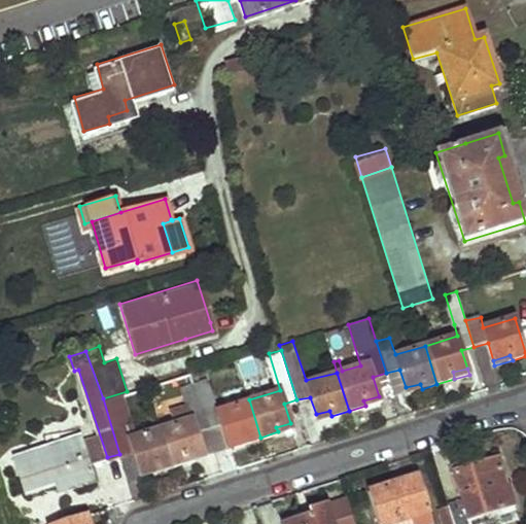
[(386,373),(394,396),(407,393),(406,387),(399,370),(386,373)]
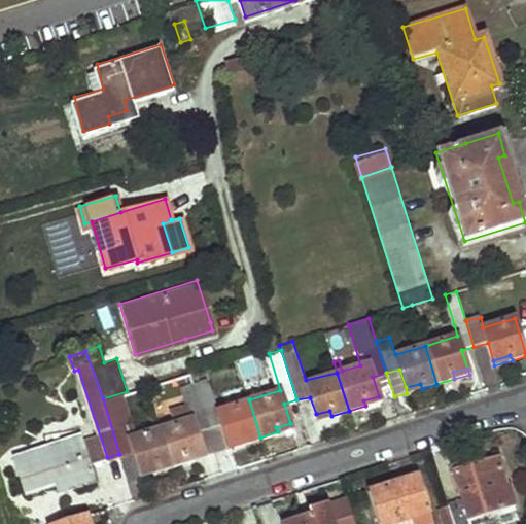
[(379,396),(380,400),(394,396),(386,373),(373,377),(379,396)]
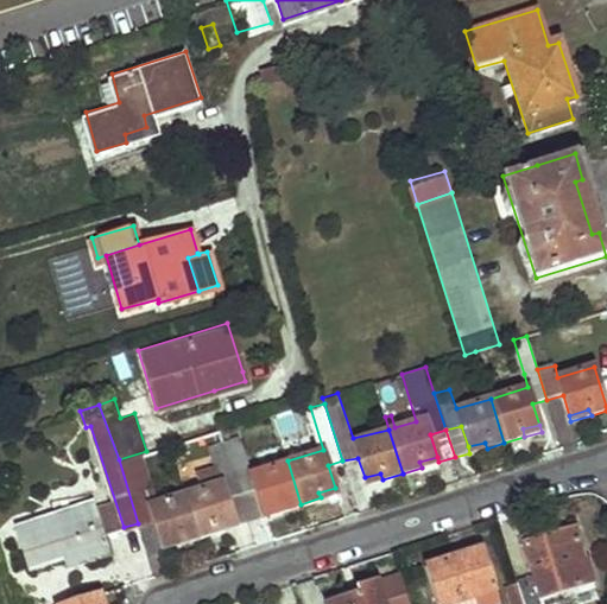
[(223,439),(241,493),(257,488),(264,508),(279,506),(282,510),(301,504),(288,461),(251,471),(239,434),(223,439)]
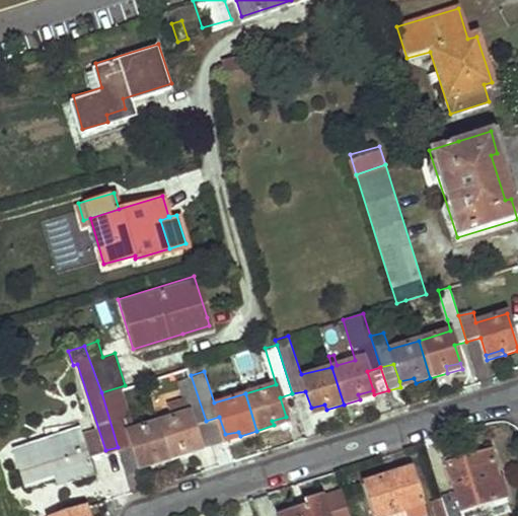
[(206,421),(191,375),(178,379),(183,396),(166,401),(171,417),(157,421),(169,457),(186,452),(185,447),(198,443),(193,424),(206,421)]
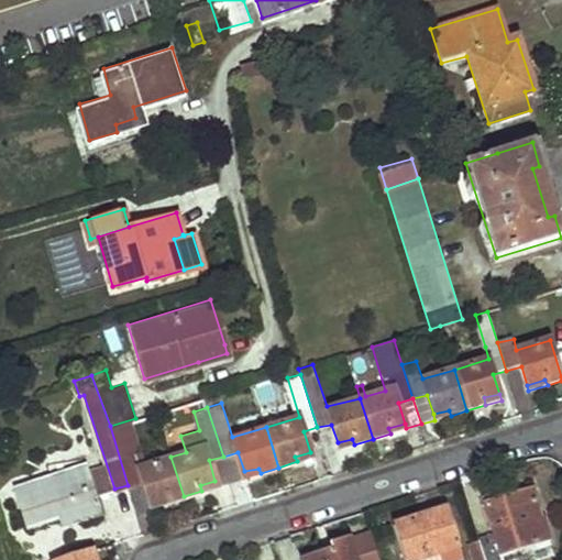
[(433,414),(434,420),(451,416),(449,410),(433,414)]
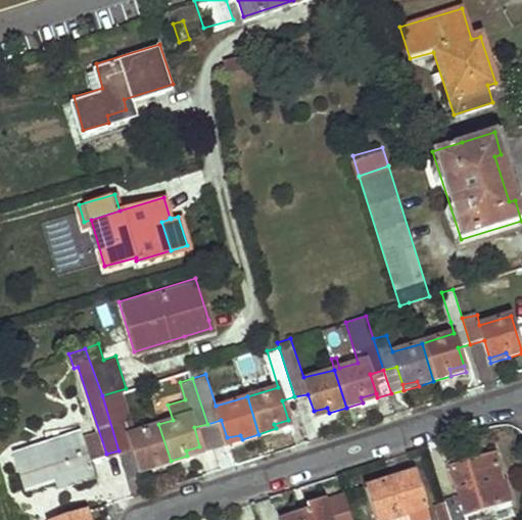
[(102,395),(119,451),(133,446),(138,464),(152,461),(154,466),(171,461),(158,424),(128,433),(119,408),(150,399),(145,383),(126,388),(102,395)]
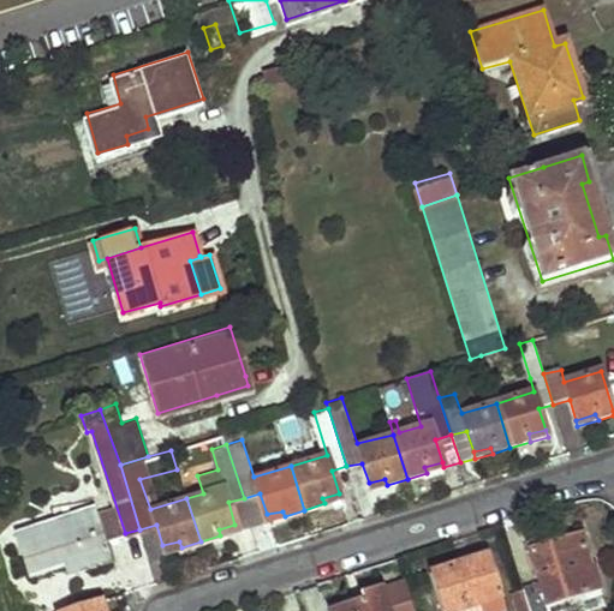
[(424,467),(427,473),(443,467),(442,462),(424,467)]
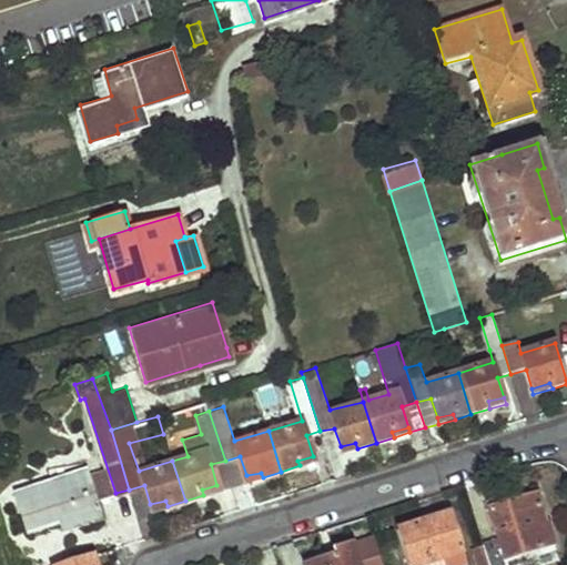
[(341,446),(342,453),(357,449),(355,443),(341,446)]
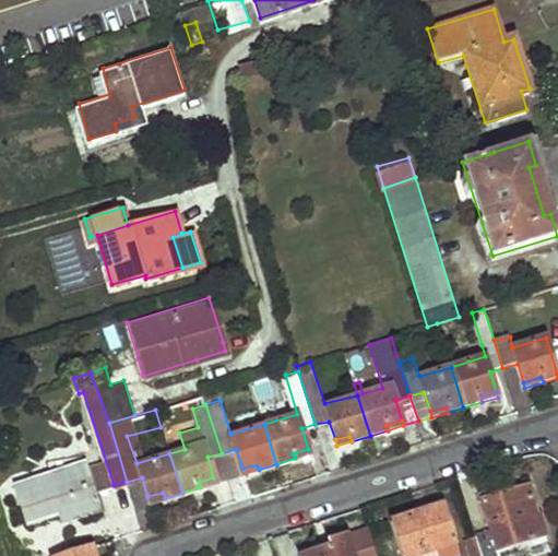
[(222,453),(229,477),(244,473),(242,468),(236,449),(222,453)]
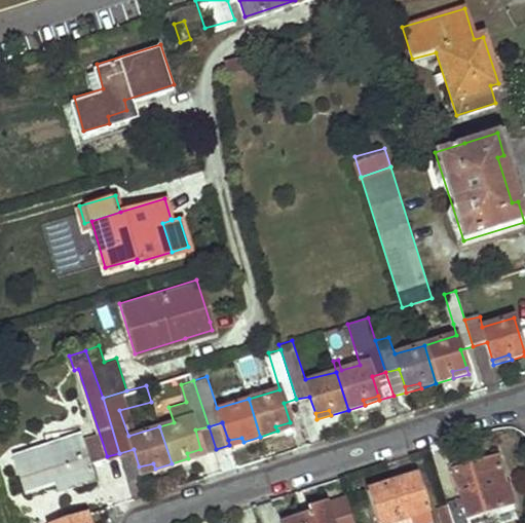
[(275,426),(277,431),(291,427),(290,422),(275,426)]
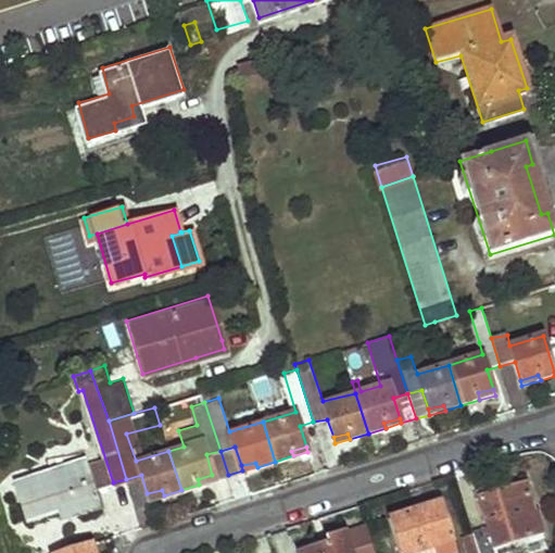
[(212,475),(214,480),(228,475),(221,451),(206,454),(212,475)]
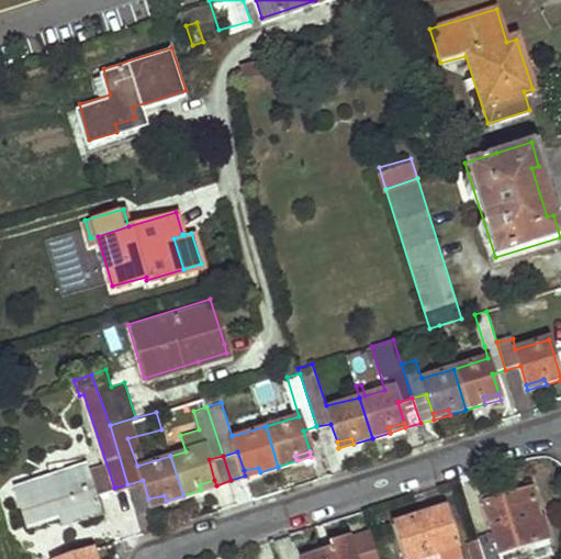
[(15,484),(26,523),(59,513),(57,503),(73,499),(79,515),(101,509),(86,462),(15,484)]
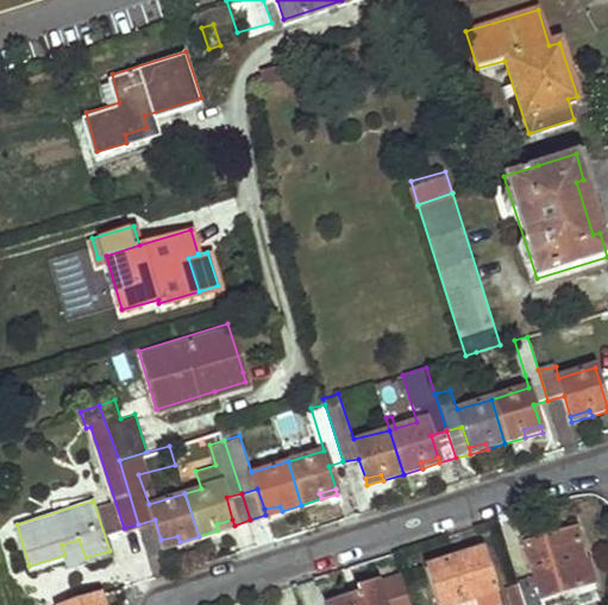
[(138,524),(148,552),(164,547),(161,540),(155,520),(138,524)]
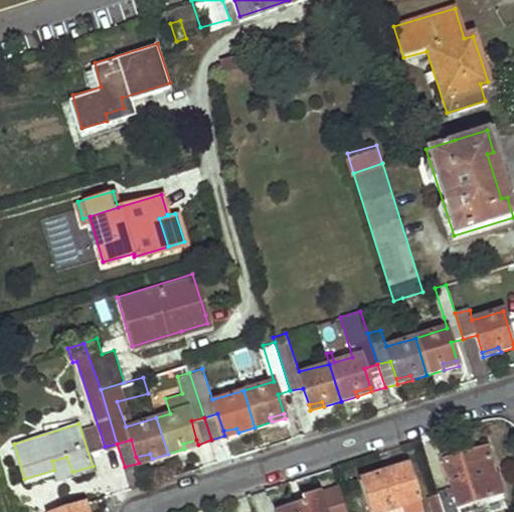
[(183,444),(184,449),(198,445),(196,440),(183,444)]
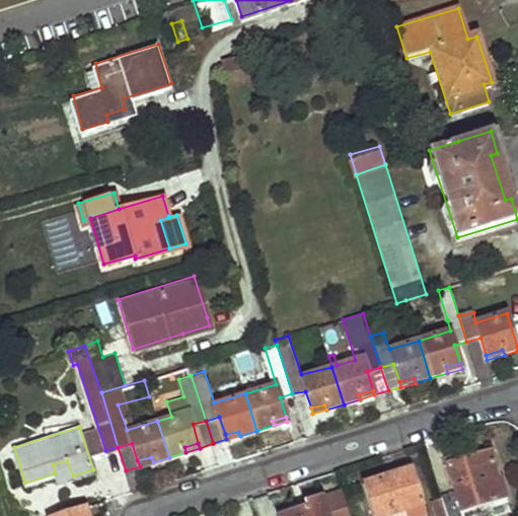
[(435,477),(446,515),(464,515),(463,513),(508,499),(493,450),(459,459),(458,456),(446,460),(449,472),(435,477)]
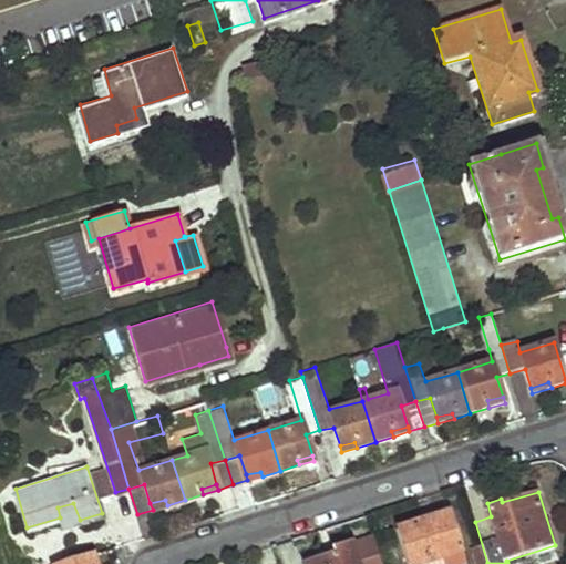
[(150,503),(153,510),(167,505),(165,500),(150,503)]
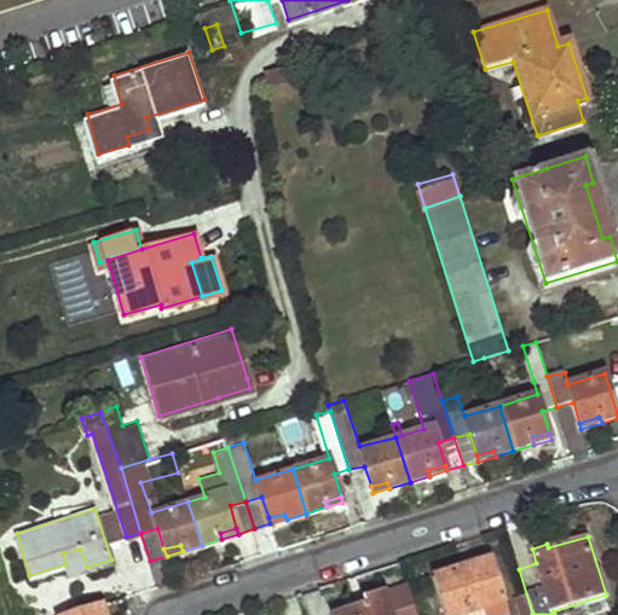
[(434,576),(446,614),(461,614),(483,609),(485,614),(501,614),(507,614),(490,560),(471,566),(472,572),(456,576),(454,570),(434,576)]
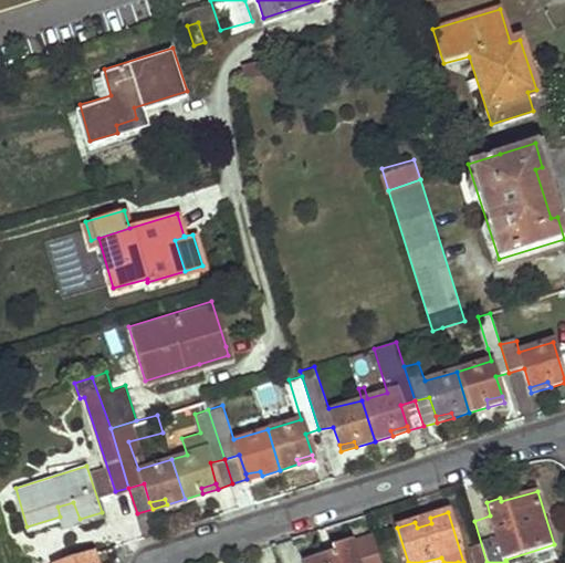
[(415,522),(417,528),(431,523),(430,518),(415,522)]
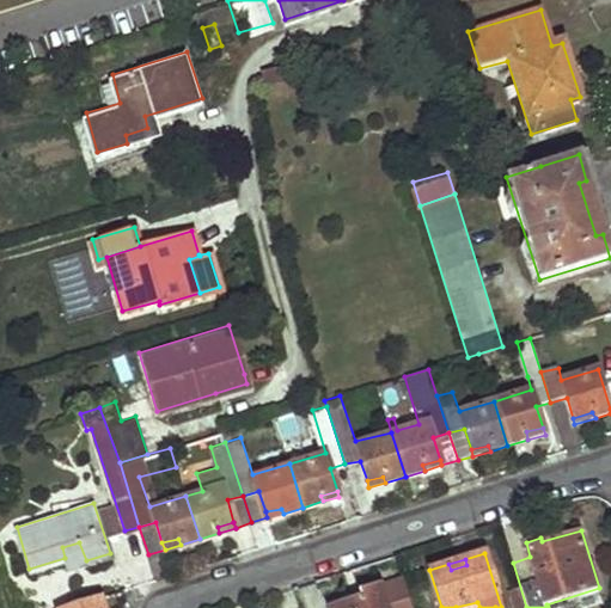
[(329,607),(414,607),(404,578),(382,584),(383,590),(360,597),(329,607)]
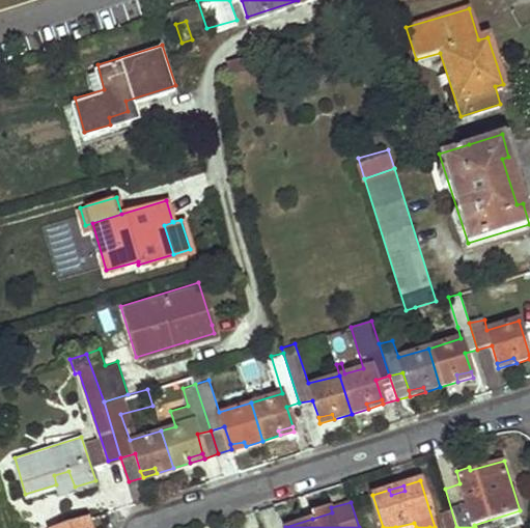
[(310,513),(312,519),(332,512),(331,507),(310,513)]
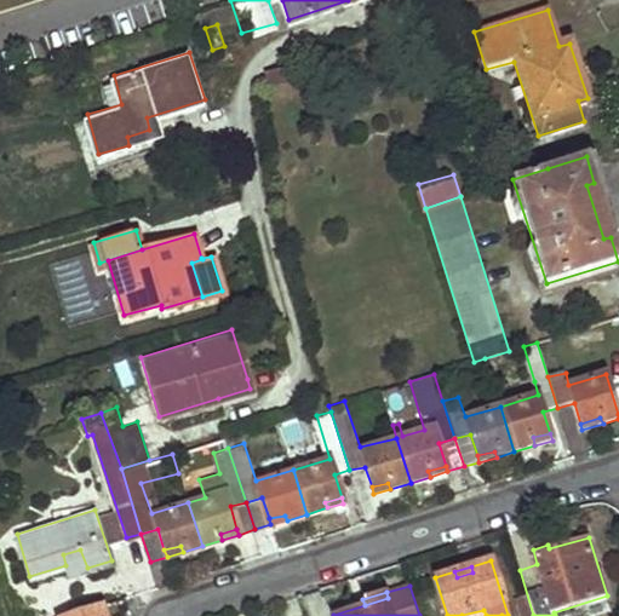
[(107,615),(102,602),(57,615),(107,615)]
